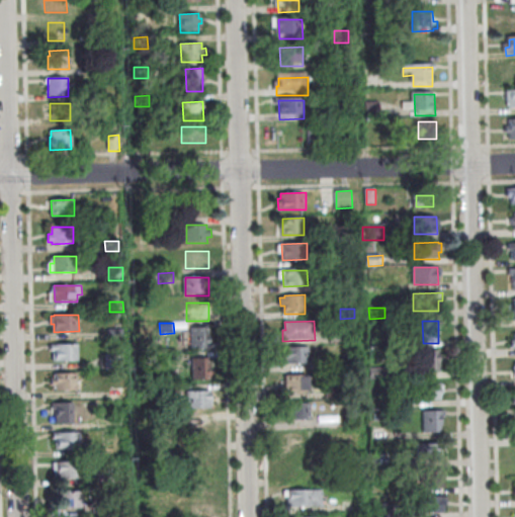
[(192,349),(192,328),(209,328),(209,349),(192,349)]
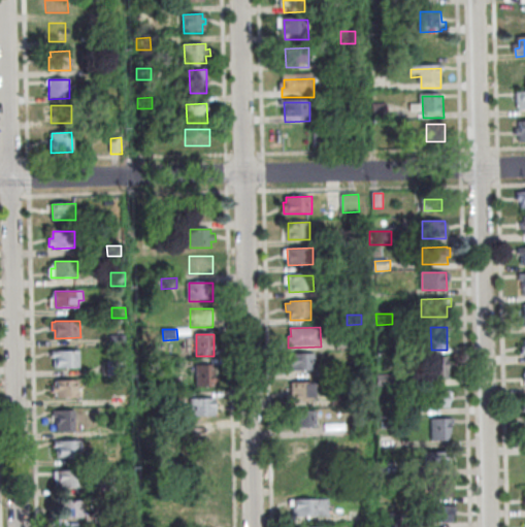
[(111,336),(126,336),(126,347),(111,347),(111,336)]
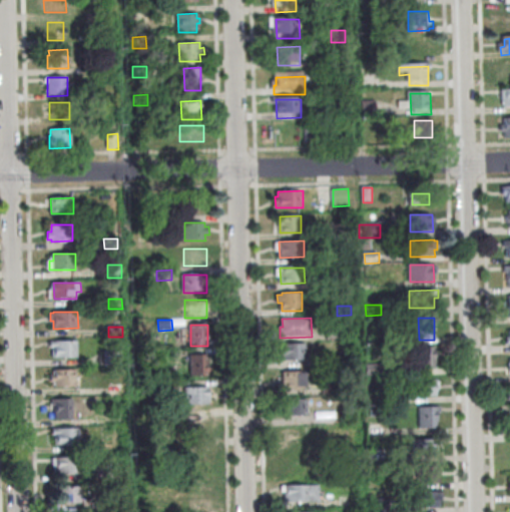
[(328,327),(342,327),(342,342),(328,342),(328,327)]
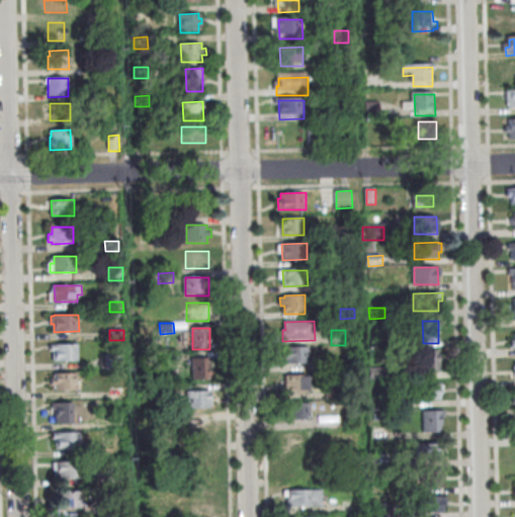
[(79,344),(79,361),(57,362),(57,352),(52,352),(52,344),(79,344)]
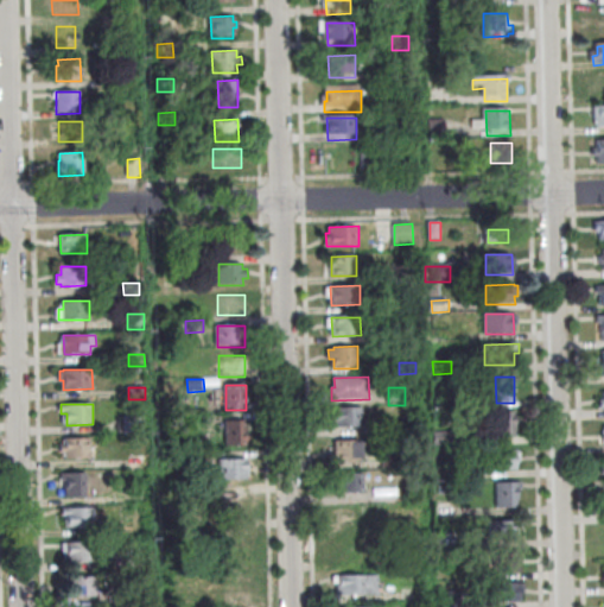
[(362,408),(363,427),(335,428),(334,409),(362,408)]
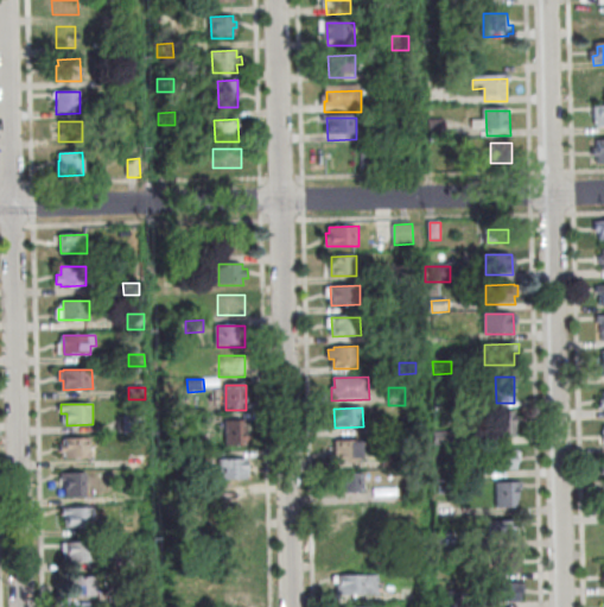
[(497,438),(496,412),(515,412),(516,437),(497,438)]
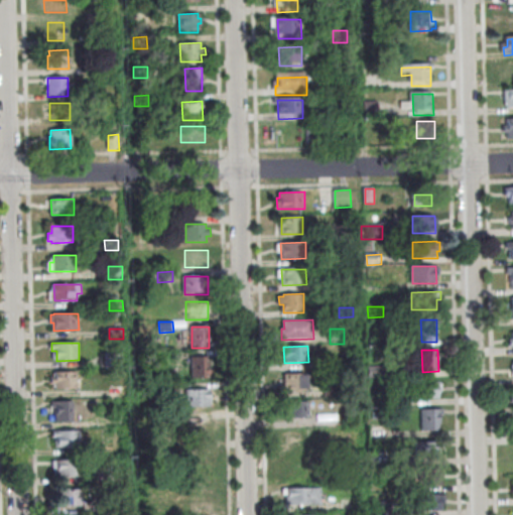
[(193,358),(209,357),(209,378),(193,378),(193,358)]
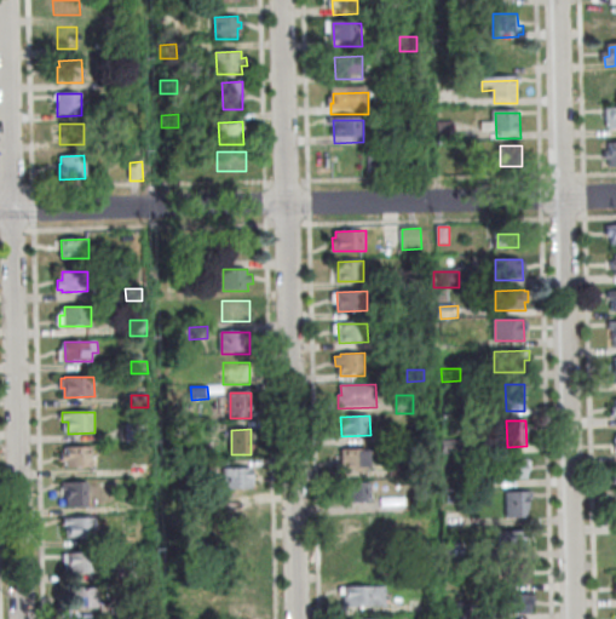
[(93,447),(93,468),(68,468),(68,462),(63,462),(63,453),(68,453),(68,447),(93,447)]
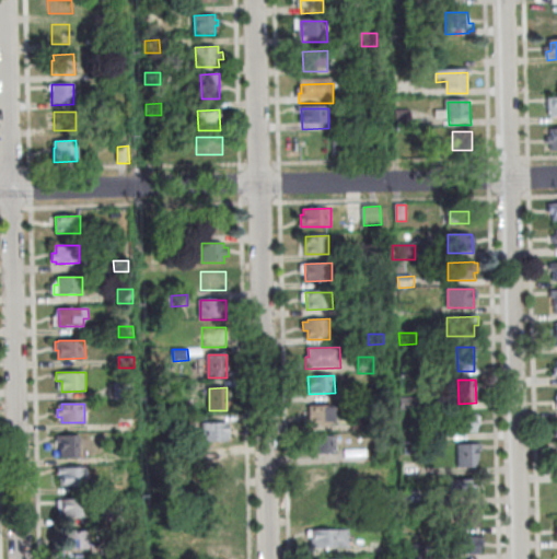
[(310,406),(333,405),(334,426),(310,426),(310,406)]
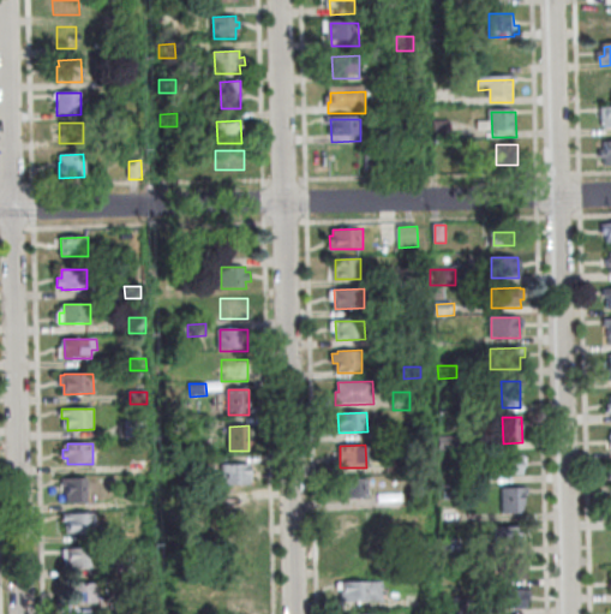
[(495,457),(522,455),(523,476),(495,476),(495,457)]
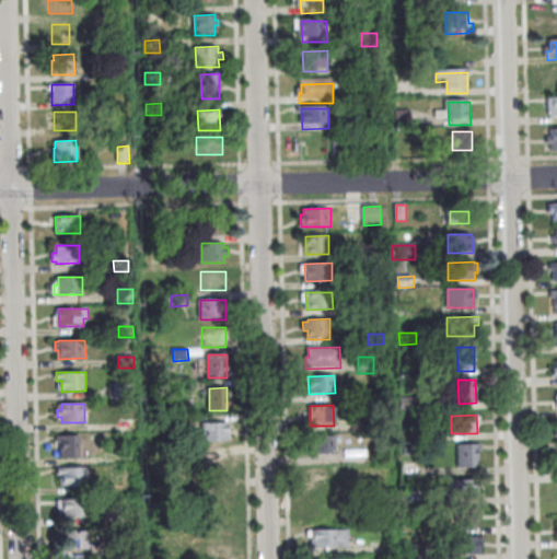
[(354,432),(354,420),(370,419),(370,432),(354,432)]
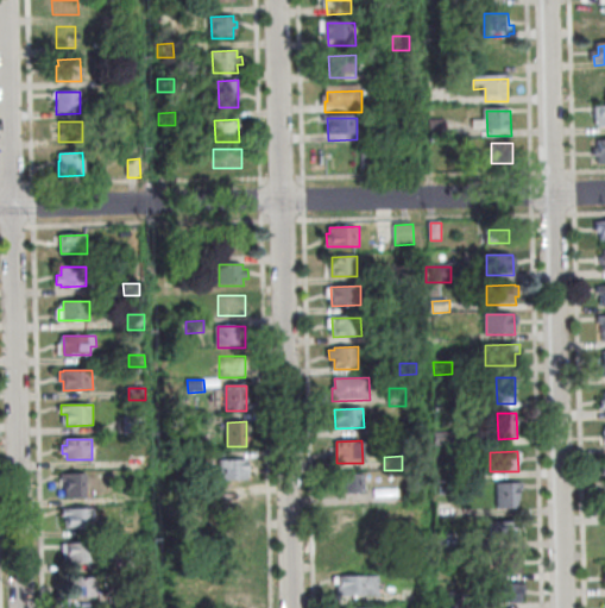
[(132,457),(147,457),(149,469),(132,469),(132,457)]
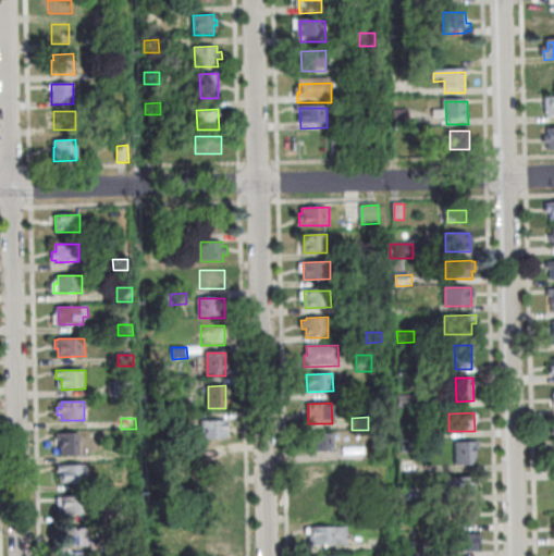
[(201,421),(226,421),(226,439),(202,440),(201,421)]
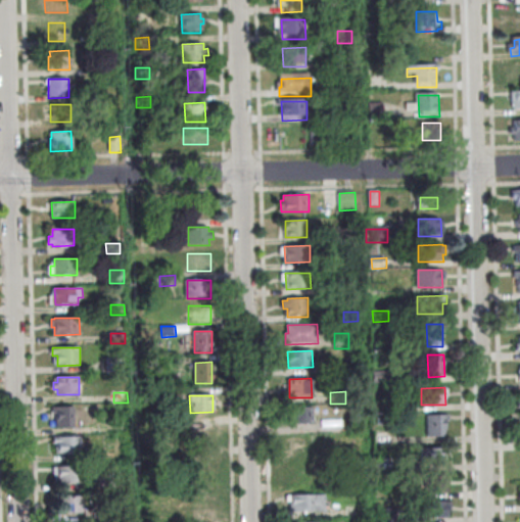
[(404,402),(405,413),(388,413),(388,402),(404,402)]
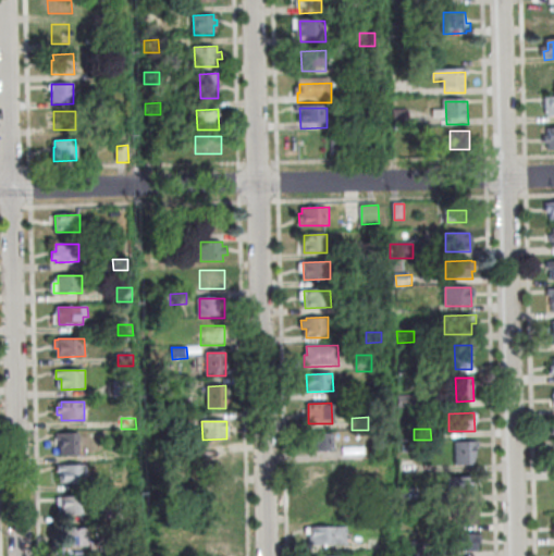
[(79,433),(81,457),(62,457),(62,441),(57,441),(57,433),(79,433)]
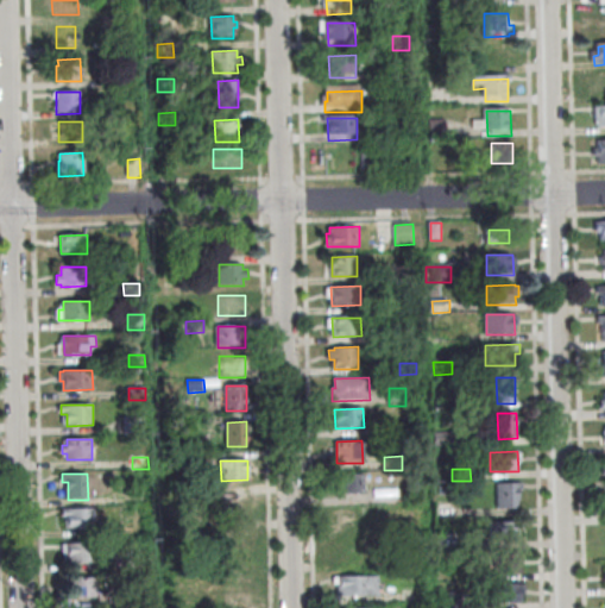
[(365,494),(336,494),(335,475),(365,474),(365,494)]
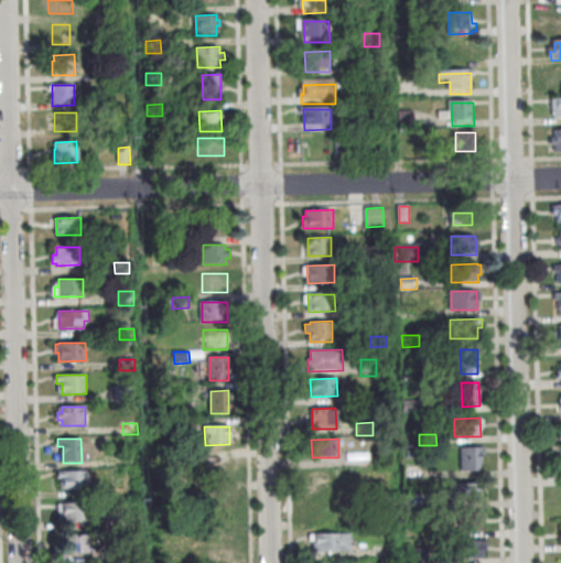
[(462,448),(485,447),(485,454),(481,454),(481,472),(462,472),(462,448)]
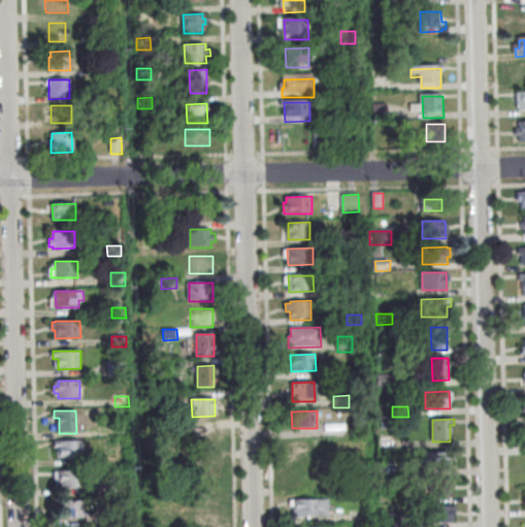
[(198,427),(198,450),(218,450),(218,427),(198,427)]
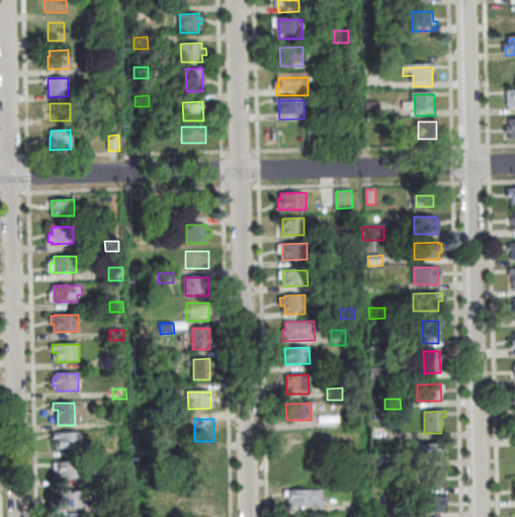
[(80,432),(81,449),(58,450),(58,439),(54,439),(54,433),(80,432)]
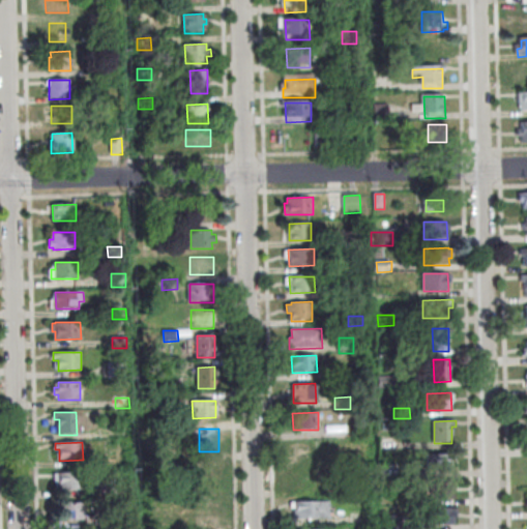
[(293,460),(321,460),(321,444),(293,444),(293,460)]
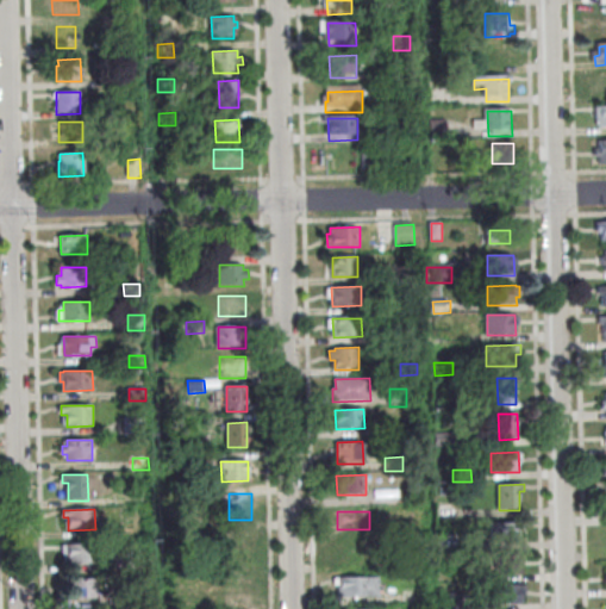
[(494,544),(493,523),(519,523),(520,542),(494,544)]
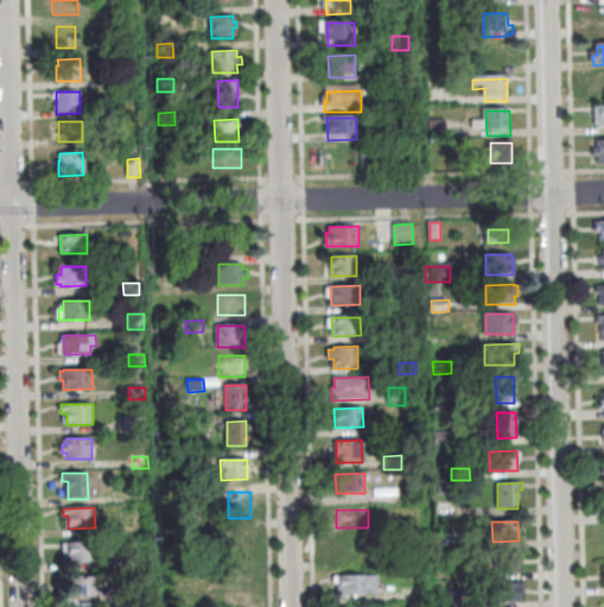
[(250,548),(250,529),(228,529),(228,548),(250,548)]
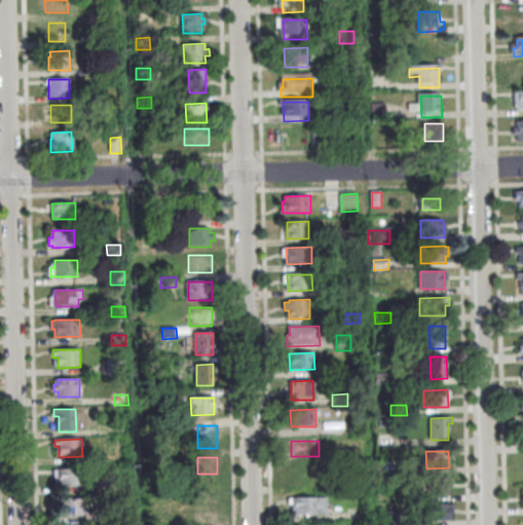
[(293,485),(318,485),(318,469),(293,469),(293,485)]
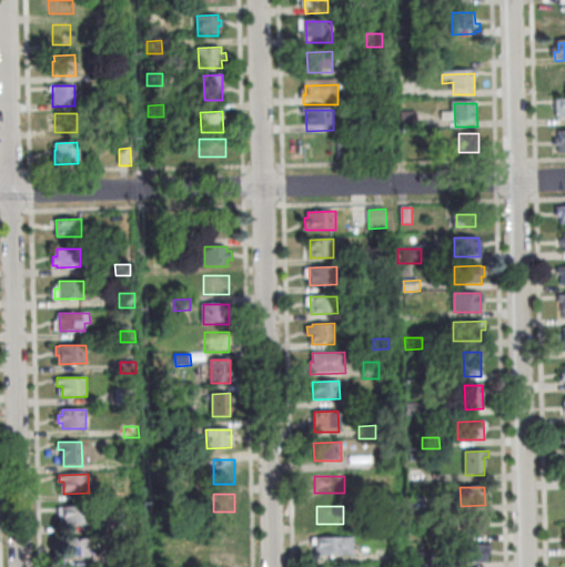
[(64,507),(90,507),(90,525),(64,526),(64,507)]
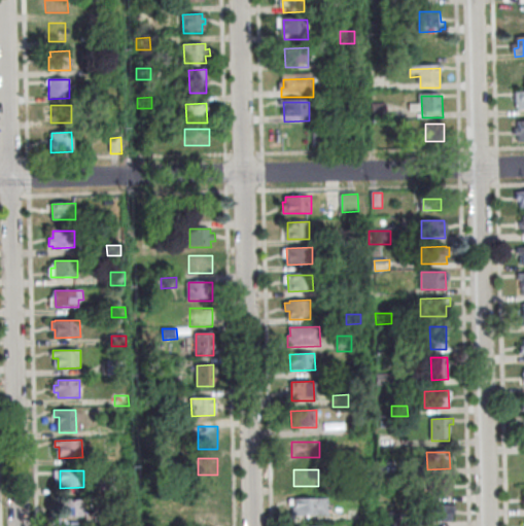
[(430,497),(429,479),(451,479),(452,496),(430,497)]
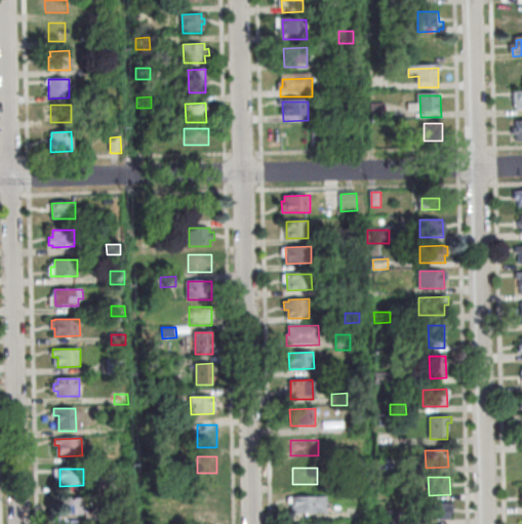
[(292,497),(327,496),(327,513),(292,514),(292,497)]
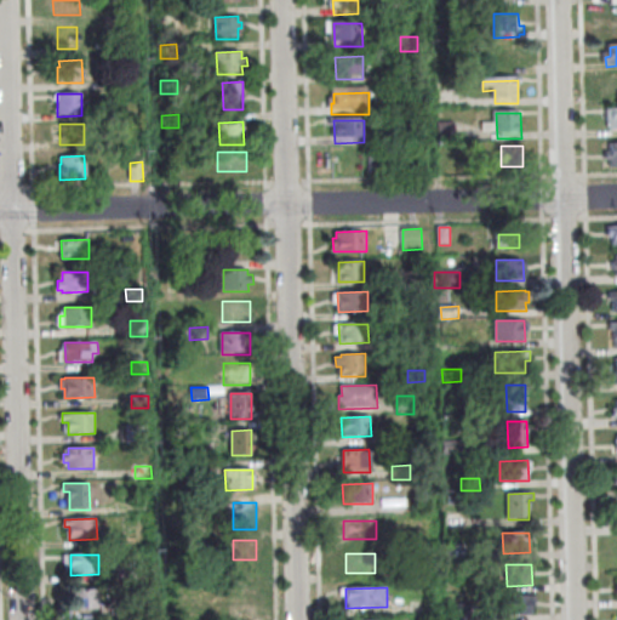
[(70,610),(70,590),(98,590),(98,609),(70,610)]
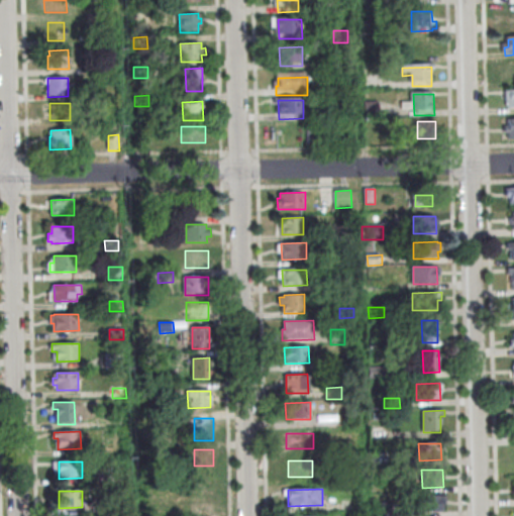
[(419,496),(443,495),(443,511),(420,512),(419,496)]
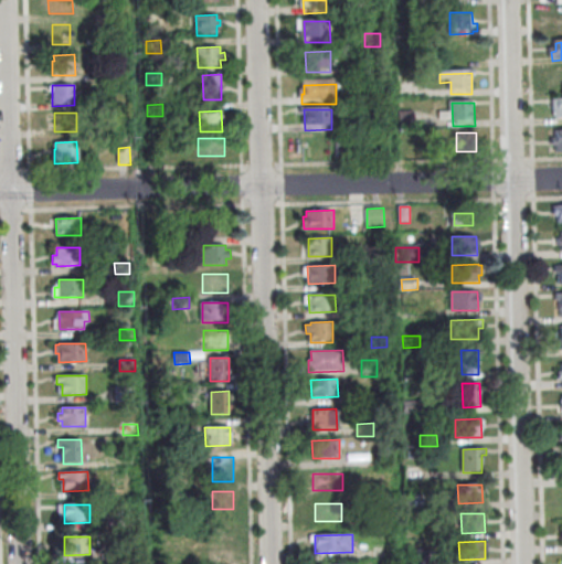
[(413,563),(413,551),(430,551),(430,563),(413,563)]
